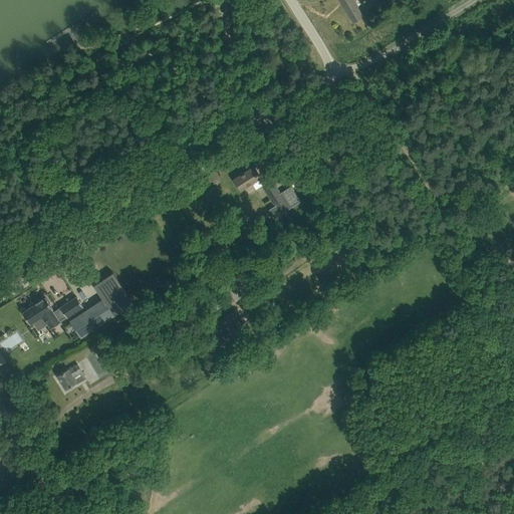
[(364,16),(358,6),(366,0),(365,0),(339,0),(352,22),(364,16)]
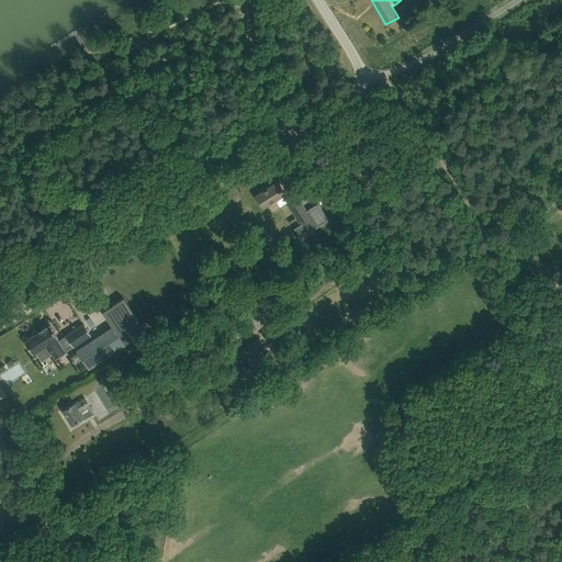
[(256,195),(263,208),(282,197),(287,193),(279,181),(270,188),(270,187),(256,195)]
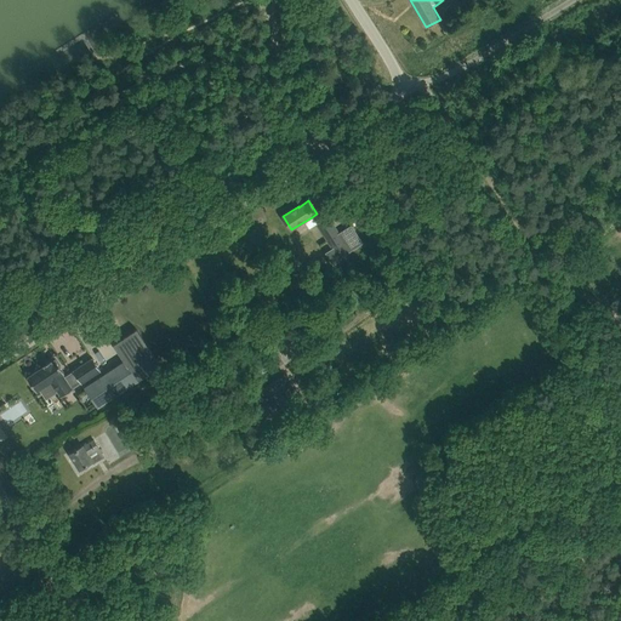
[(318,224),(331,245),(334,251),(346,244),(329,217),(318,224)]
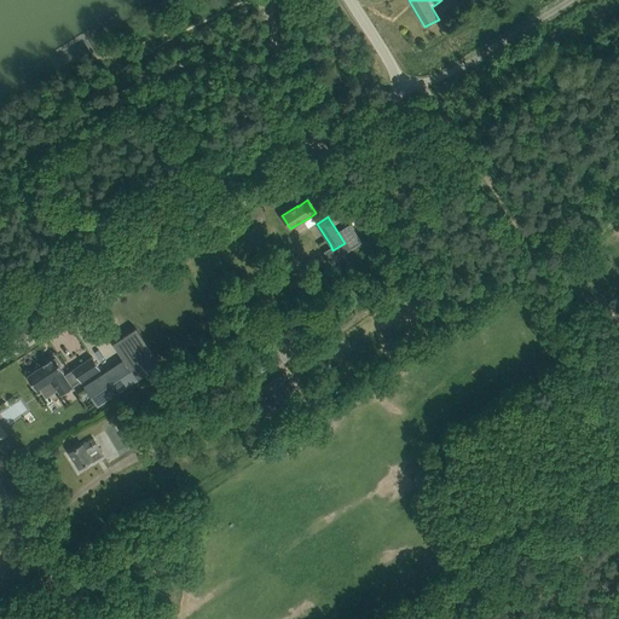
[(194,341),(183,348),(191,362),(192,360),(202,354),(194,341)]
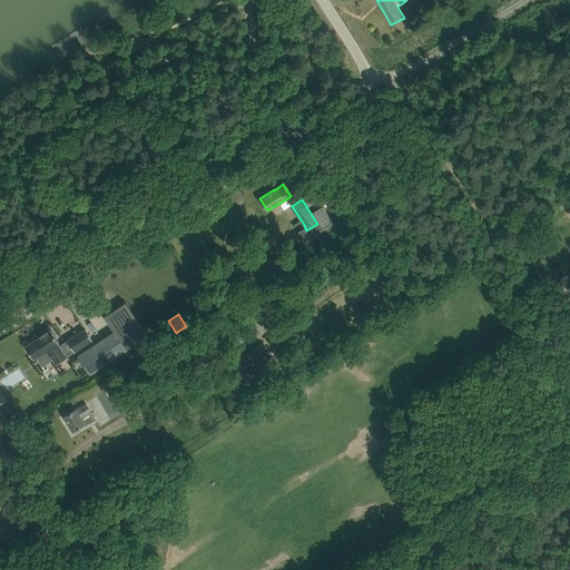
[(254,323),(251,325),(256,334),(256,335),(261,333),(254,323)]
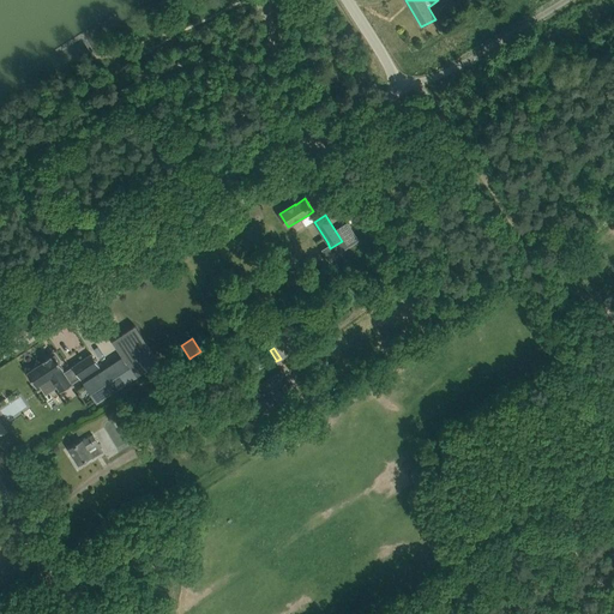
[(65,369),(55,355),(52,357),(52,356),(44,361),(44,362),(28,373),(37,387),(52,378),(61,391),(72,384),(62,371),(65,369)]
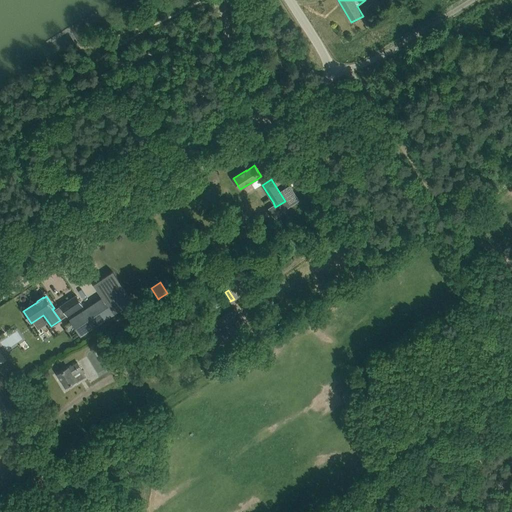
[(77,296),(61,306),(67,315),(83,305),(77,296)]
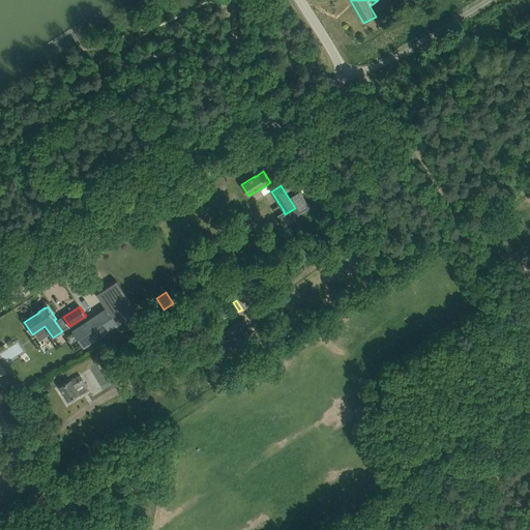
[(106,307),(72,330),(84,348),(118,325),(106,307)]
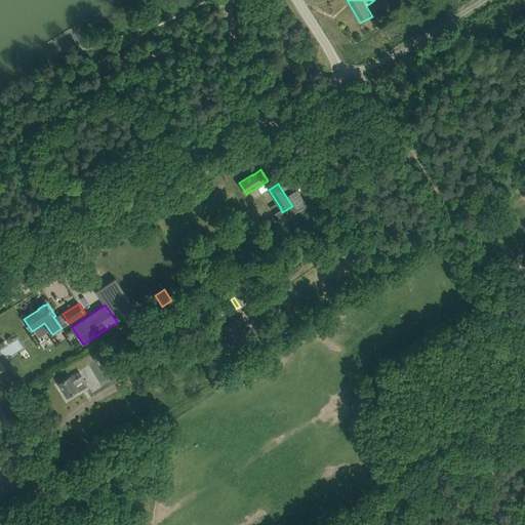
[(238,348),(254,337),(252,334),(240,316),(224,327),(237,349),(238,348)]
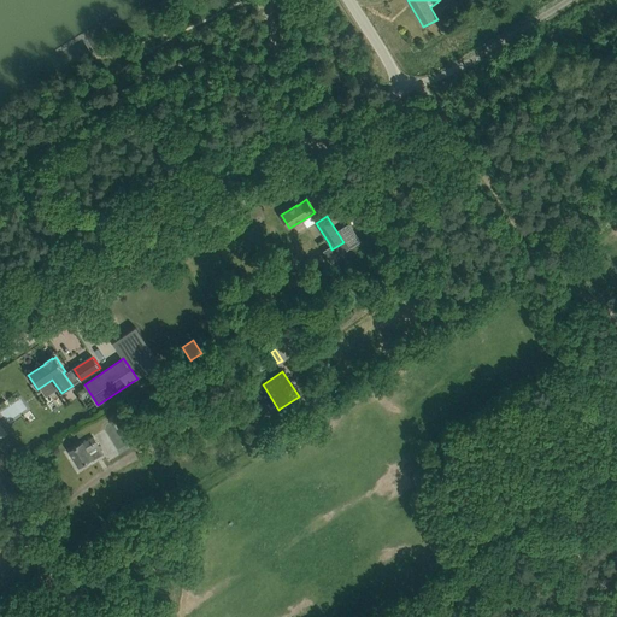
[(80,466),(84,463),(90,459),(92,462),(104,453),(93,436),(70,451),(80,466)]
